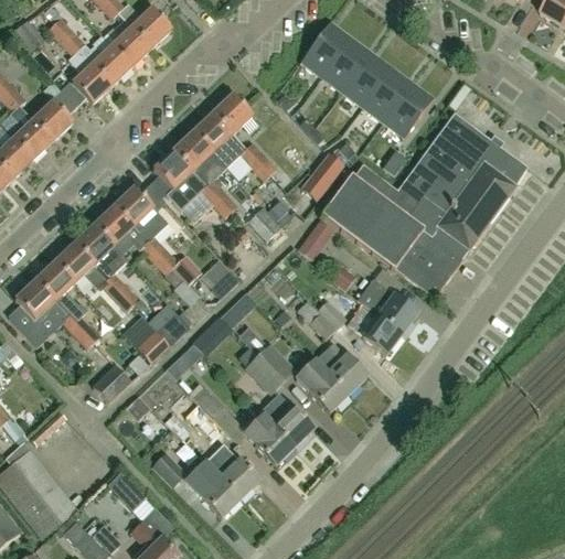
[(117,12),(105,0),(93,0),(110,19),(116,13),(123,20),(114,29),(121,35),(110,45),(130,67),(150,49),(124,20),(117,12)]
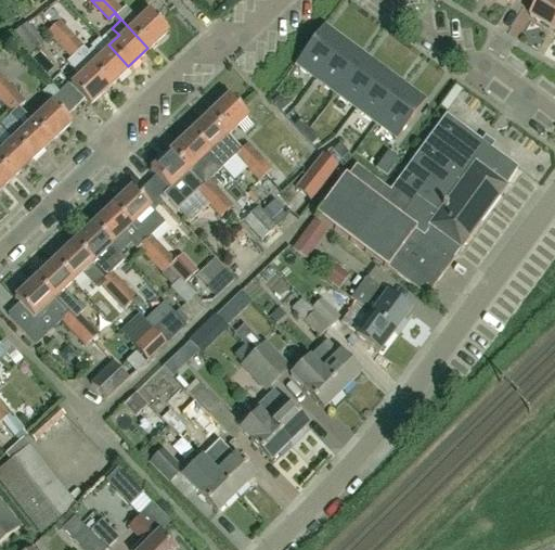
[(103,0),(115,12),(121,20),(147,48),(168,28),(149,8),(138,16),(125,3),(121,7),(115,0),(103,0)]
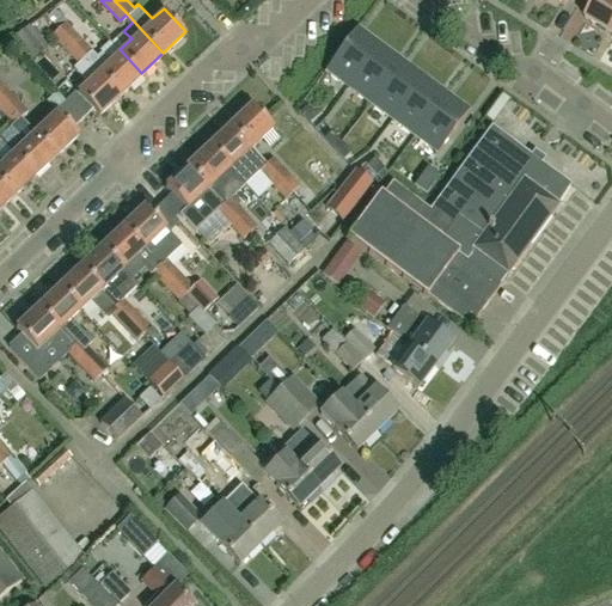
[(592,0),(585,13),(610,29),(611,23),(611,0),(592,0)]
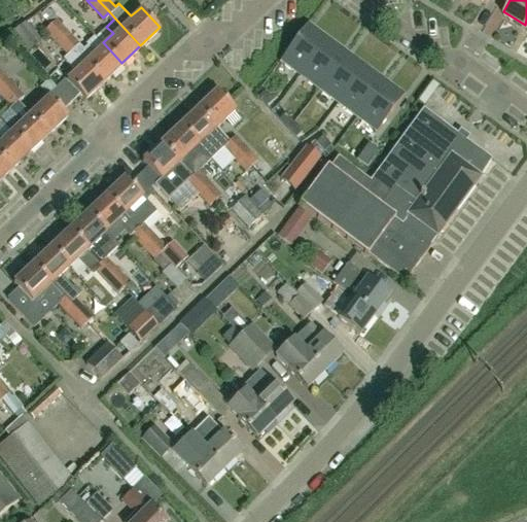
[(121,63),(103,42),(95,49),(88,42),(83,45),(56,18),(57,16),(45,5),(39,11),(45,18),(104,79),(121,63)]
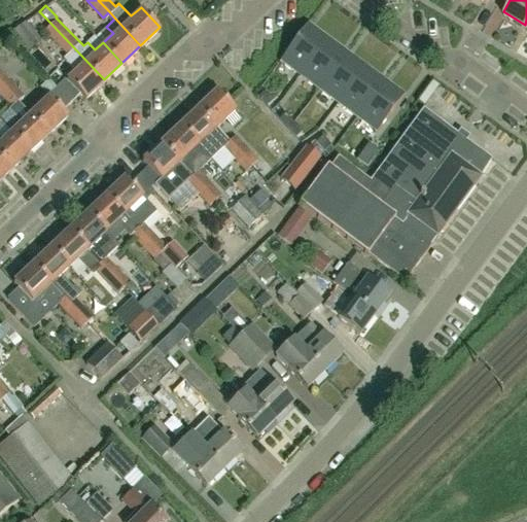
[(104,79),(45,18),(39,23),(44,28),(43,29),(66,51),(62,56),(75,69),(66,77),(65,75),(56,83),(56,84),(71,100),(79,92),(84,97),(104,79)]
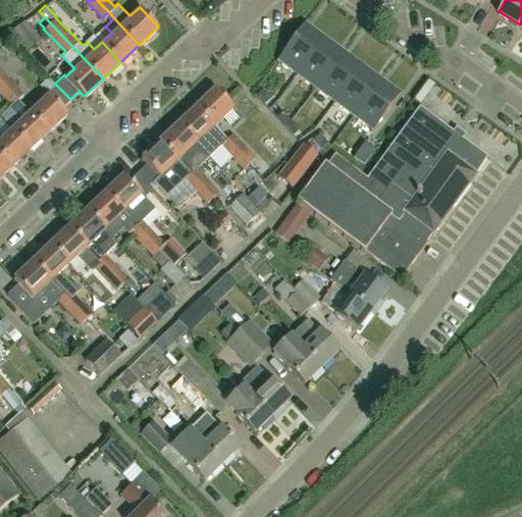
[(299,67),(323,35),(310,24),(308,27),(304,23),(306,20),(304,19),(276,58),(277,59),(278,58),(281,60),(289,65),(292,61),(299,67)]
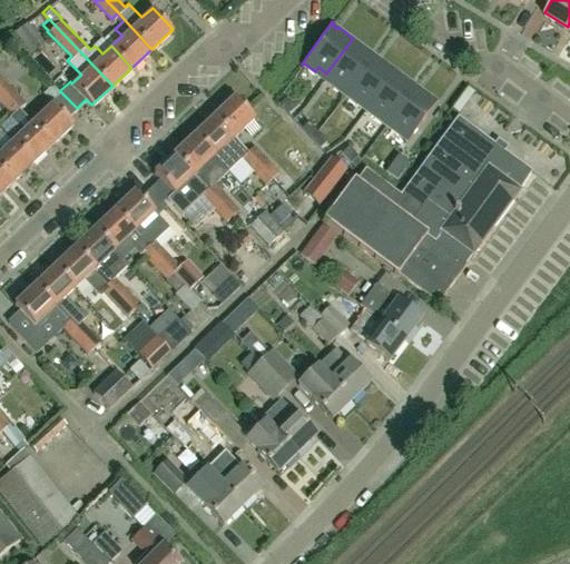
[(35,31),(29,25),(16,36),(20,41),(30,35),(35,31)]
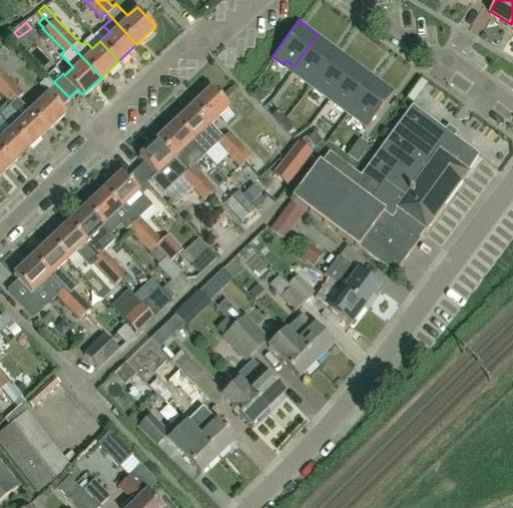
[(306,81),(310,84),(335,50),(330,46),(332,44),(318,34),(294,66),(291,70),(292,71),(295,66),(302,72),(299,76),(307,81),(306,81)]
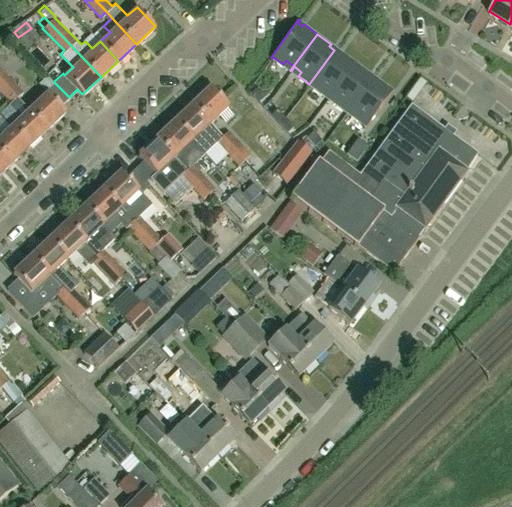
[(334,50),(309,84),(312,86),(313,86),(320,91),(323,87),(330,93),(327,97),(328,98),(331,93),(354,61),(340,51),(339,53),(334,50)]
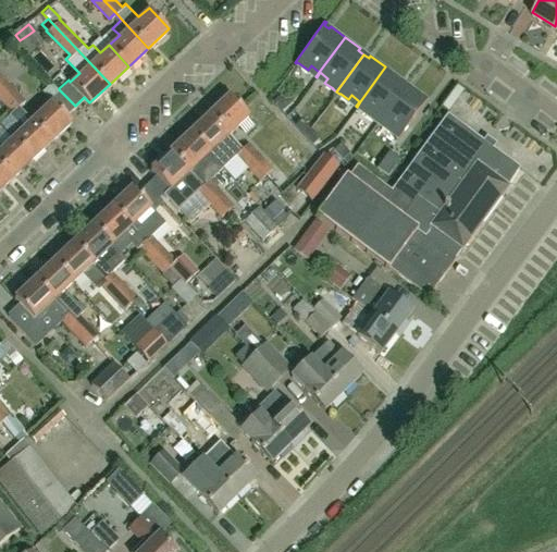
[(372,118),(376,121),(404,84),(398,80),(399,77),(385,66),(360,101),(368,108),(364,112),(372,118)]
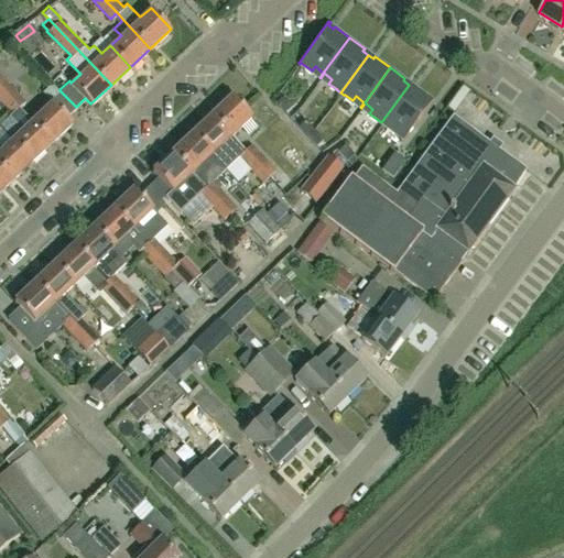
[(0,97),(12,86),(0,73),(0,97)]
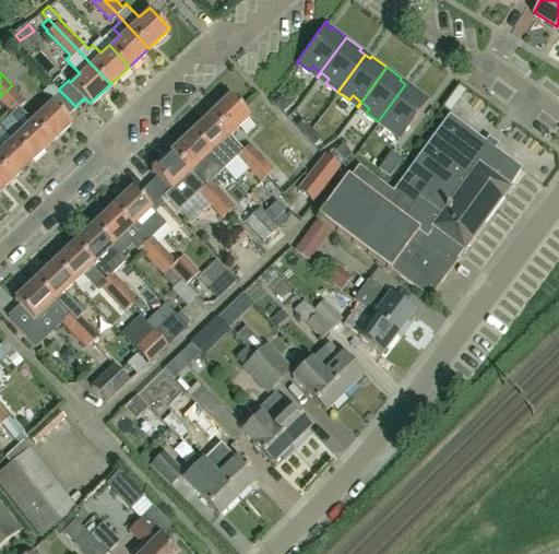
[(51,99),(32,119),(51,140),(71,121),(66,115),(75,106),(59,90),(59,89),(51,80),(42,89),(51,99)]
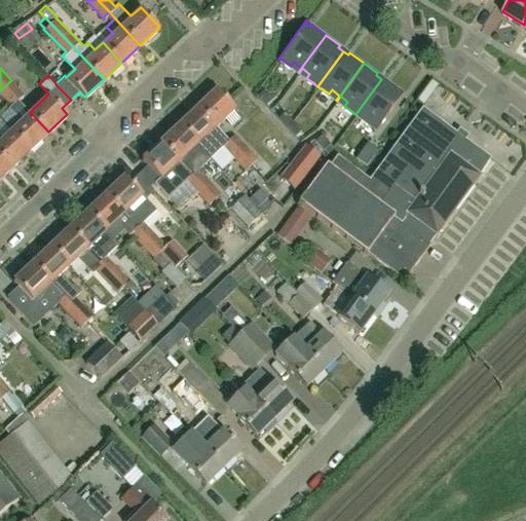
[(381,79),(355,114),(359,116),(366,121),(369,117),(377,123),(373,128),(374,129),(378,124),(403,90),(402,89),(401,90),(387,80),(386,82),(381,79)]
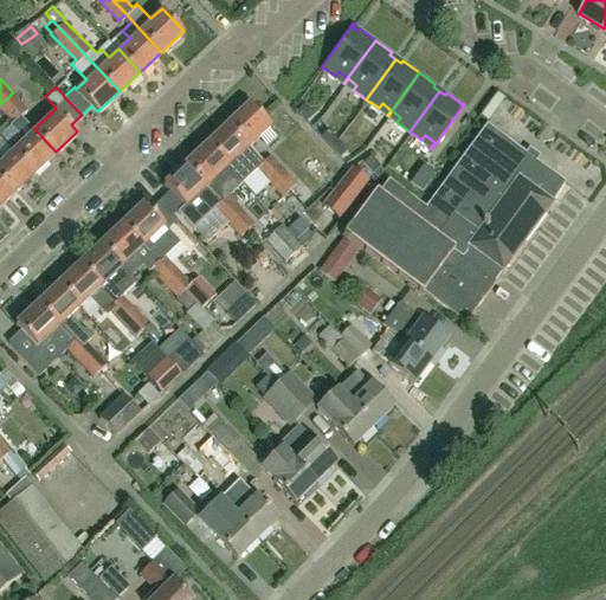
[(19,134),(8,143),(13,148),(34,172),(56,152),(34,129),(20,114),(27,107),(13,92),(0,104),(0,107),(13,121),(10,123),(19,134)]
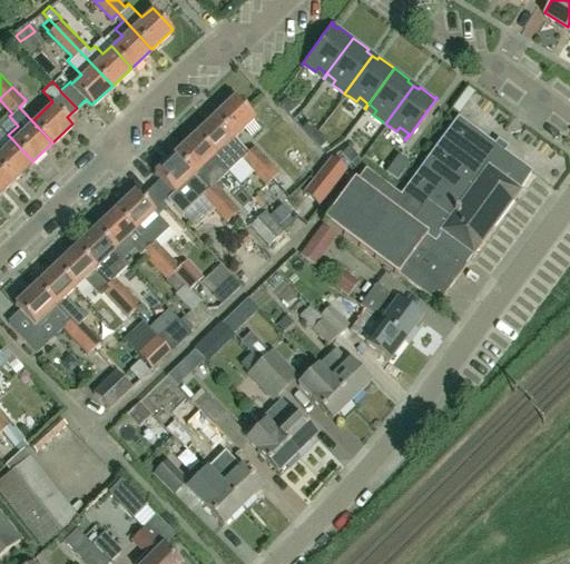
[(234,95),(214,114),(234,135),(254,116),(234,95)]
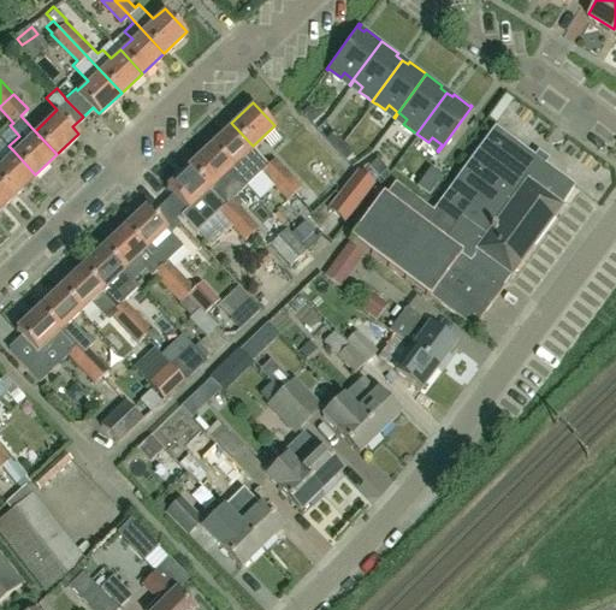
[(311,119),(318,113),(308,102),(301,110),(311,119)]
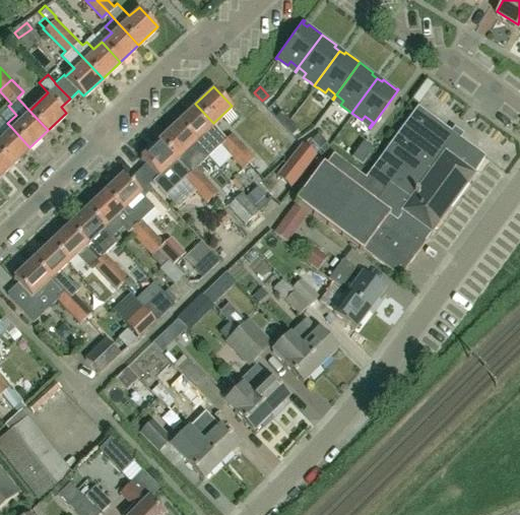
[(195,104),(177,121),(195,140),(208,154),(218,165),(230,153),(219,143),(225,136),(213,123),(195,104)]
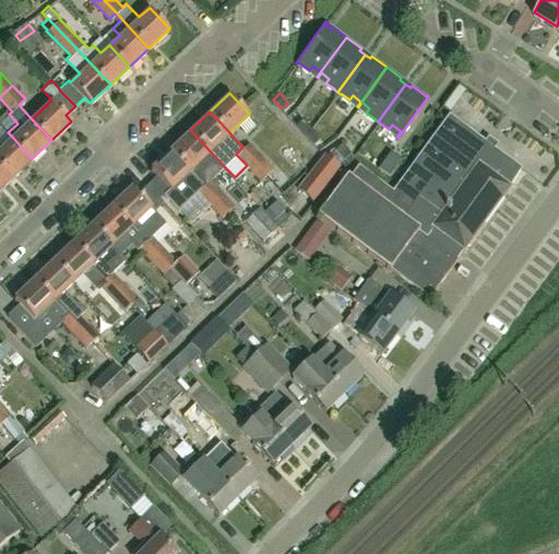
[(449,112),(413,160),(392,188),(358,163),(348,175),(346,174),(317,213),(390,267),(429,295),(456,257),(456,256),(462,248),(463,249),(511,184),(510,183),(521,165),(468,126),(449,112)]
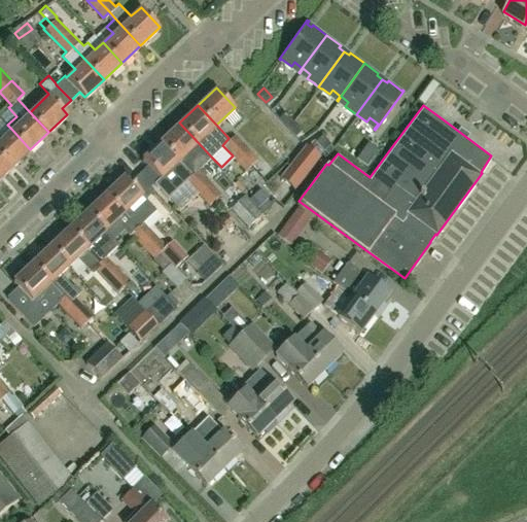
[(287,125),(293,119),(284,110),(278,115),(287,125)]
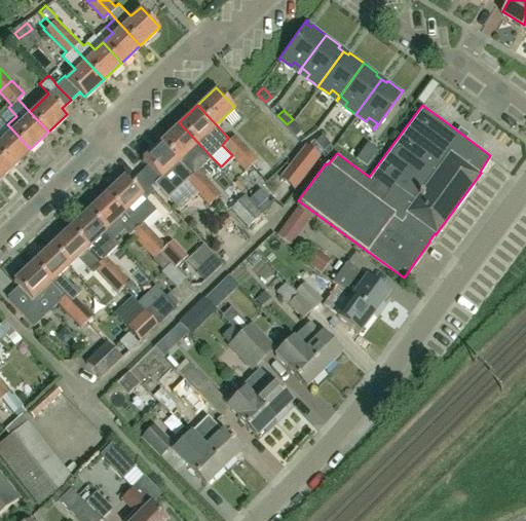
[(301,128),(293,119),(287,124),(295,134),(301,128)]
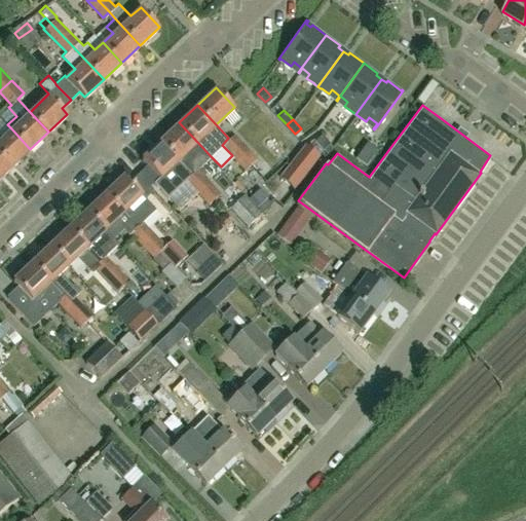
[(179,122),(160,140),(179,159),(191,174),(197,168),(211,156),(197,142),(179,122)]
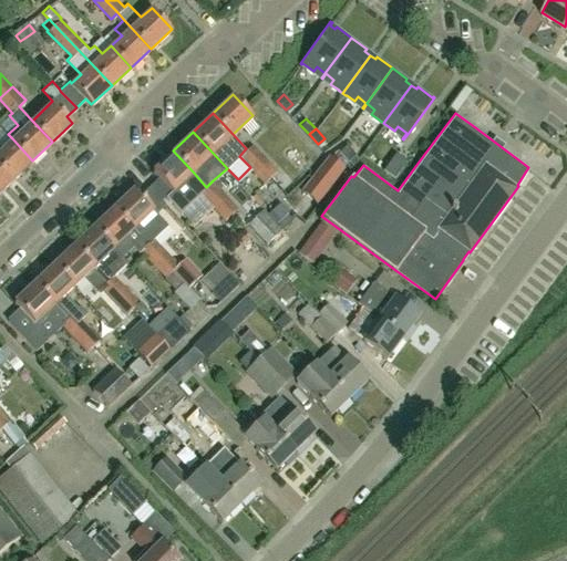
[(2,147),(0,145),(0,165),(12,179),(32,160),(12,138),(2,147)]
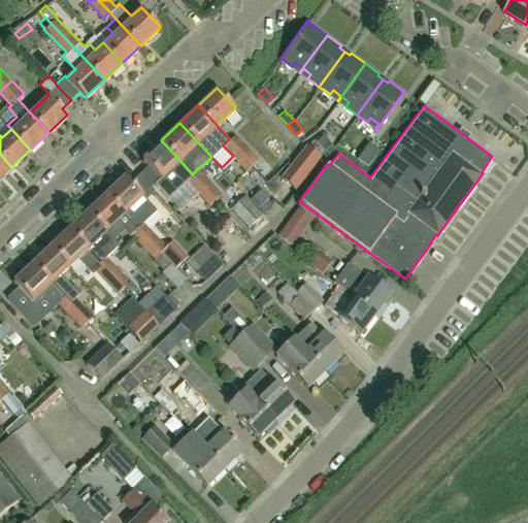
[(229,138),(223,145),(233,156),(240,150),(241,152),(248,146),(235,133),(229,138)]
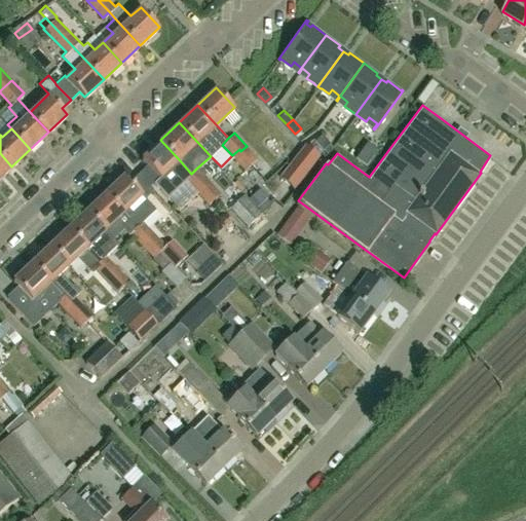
[(321,133),(314,139),(323,148),(329,142),(321,133)]
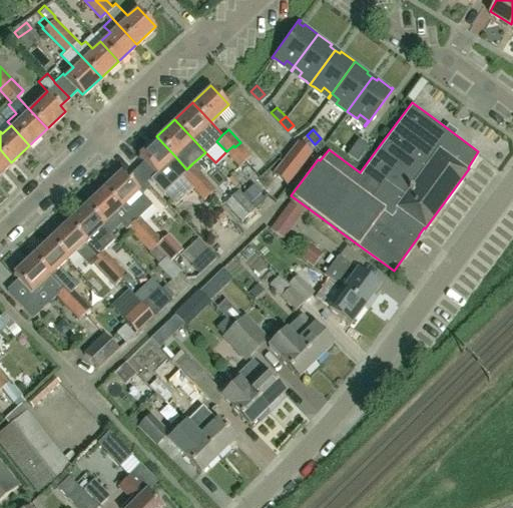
[(156,136),(137,153),(155,172),(150,176),(163,191),(181,174),(186,169),(174,155),(156,136)]
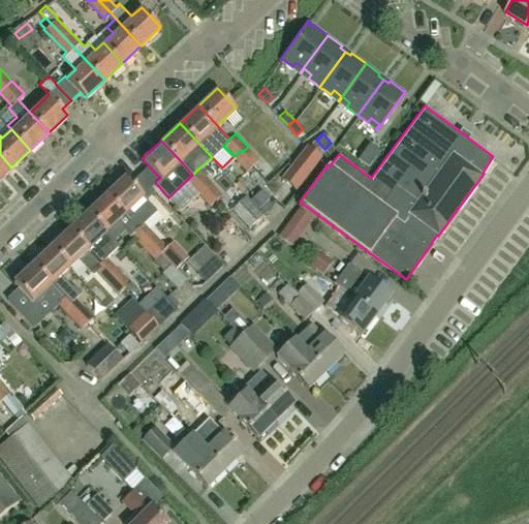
[(294,159),(281,176),(288,182),(296,187),(309,172),(321,155),(314,149),(307,144),(294,159)]
